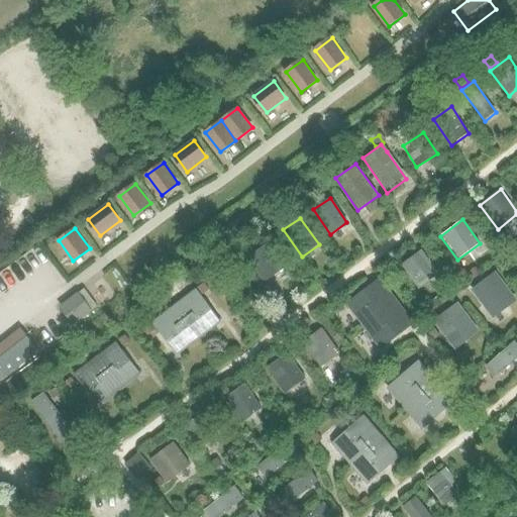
[(510,234),(501,241),(508,250),(516,243),(510,234)]
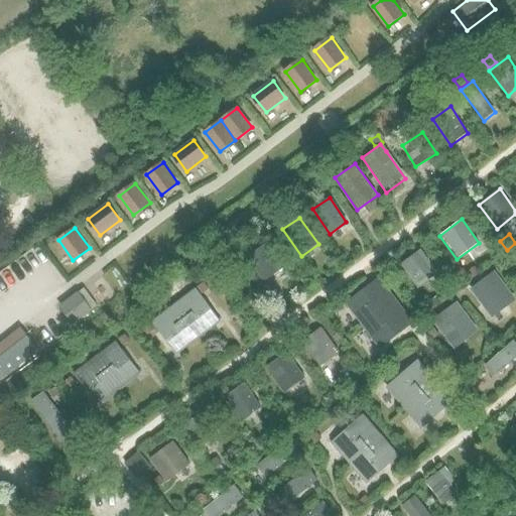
[(247,258),(264,282),(285,266),(267,243),(247,258)]
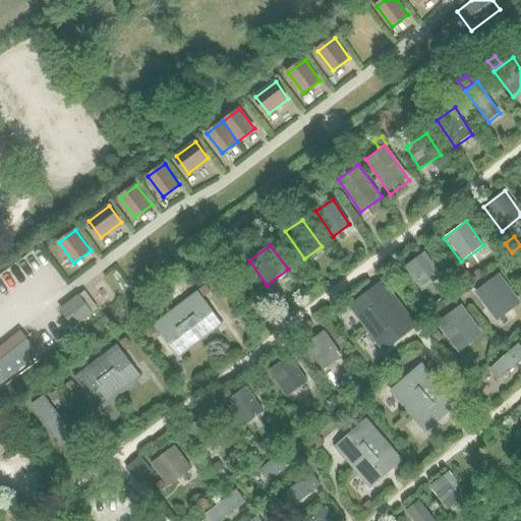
[(405,267),(422,291),(444,276),(425,251),(405,267)]
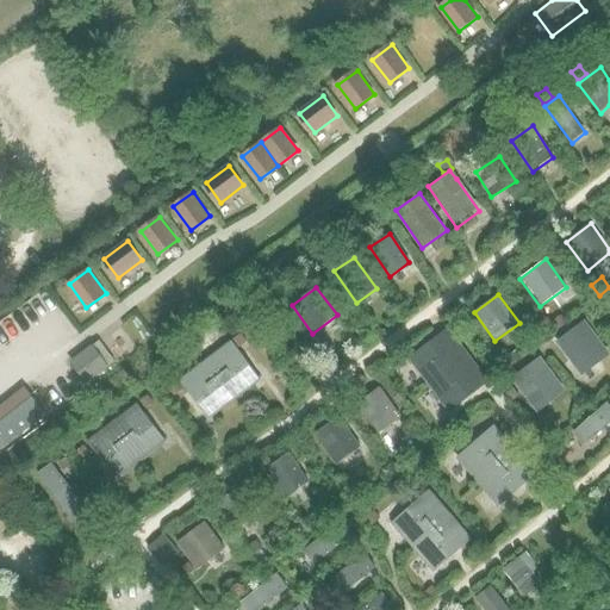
[(602,300),(593,306),(598,315),(607,309),(602,300)]
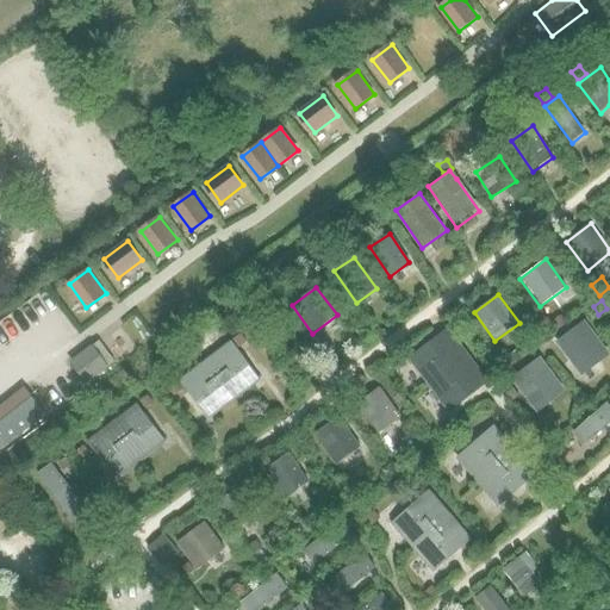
[(592,306),(584,311),(589,319),(597,315),(592,306)]
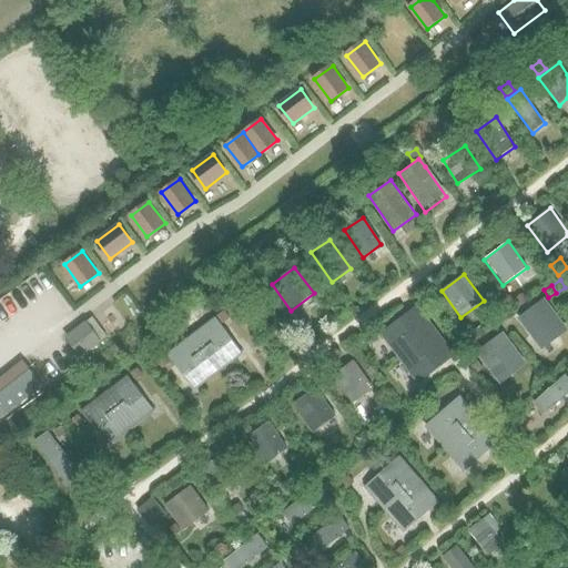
[(523,295),(516,300),(520,307),(528,302),(523,295)]
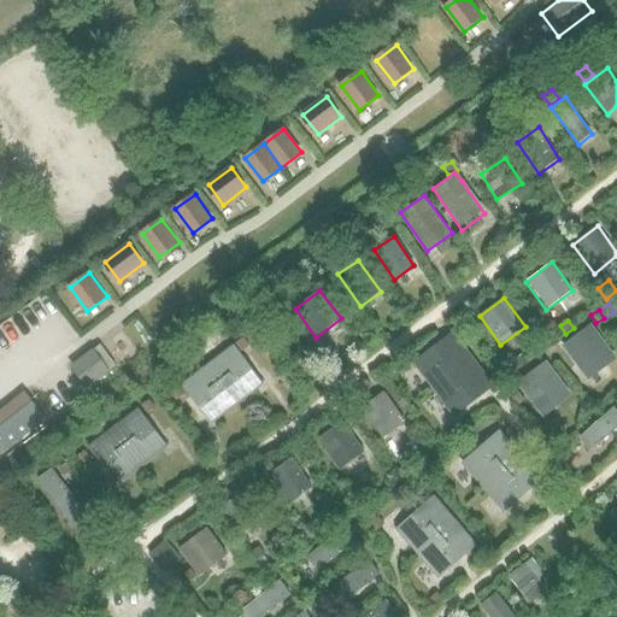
[(562,346),(588,380),(616,358),(616,356),(592,323),(562,346)]
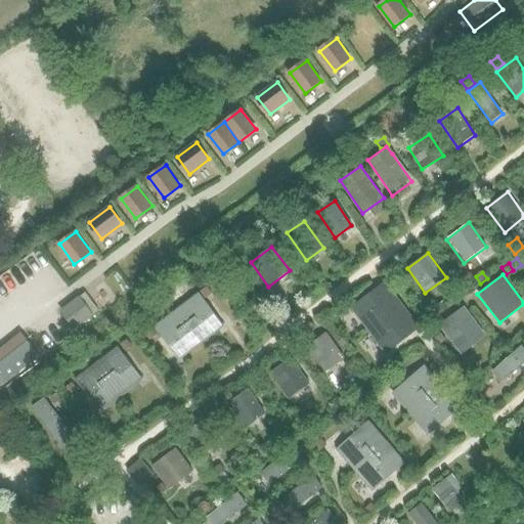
[(262,278),(257,282),(262,290),(267,286),(262,278)]
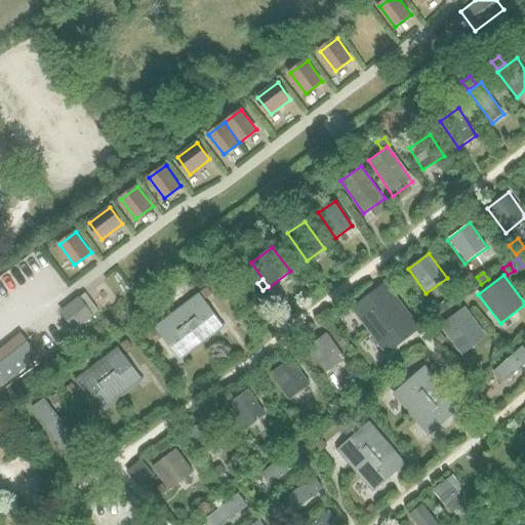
[(352,308),(369,331),(404,305),(386,281),(352,308)]
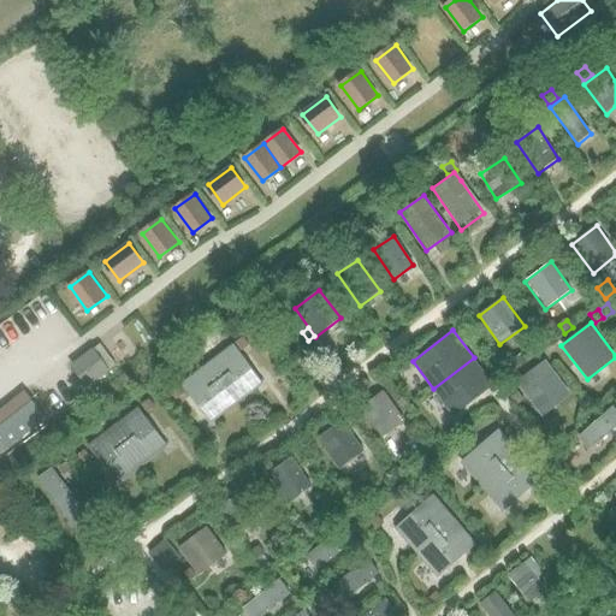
[(244,336),(236,342),(242,349),(249,343),(244,336)]
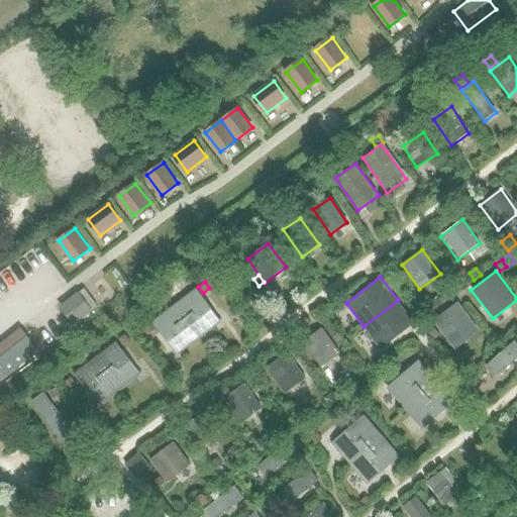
[(196,290),(175,306),(200,339),(222,322),(196,290)]
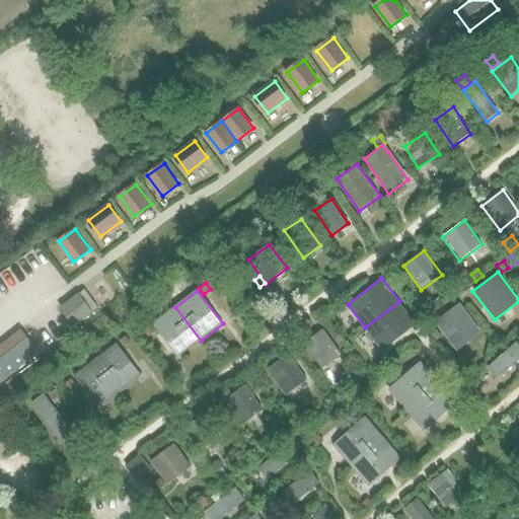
[(61,306),(75,324),(91,312),(78,294),(61,306)]
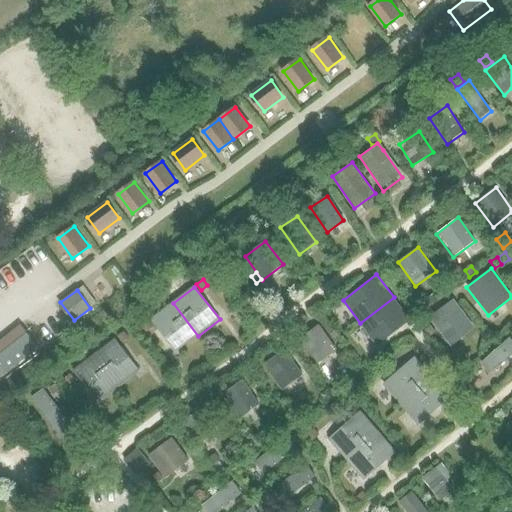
[(434,294),(426,299),(431,306),(438,301),(434,294)]
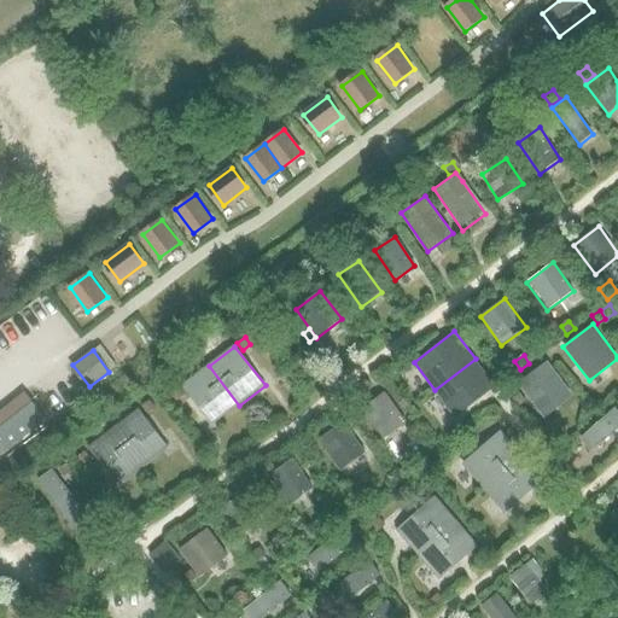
[(476,359),(435,390),(455,418),(496,386),(476,359)]
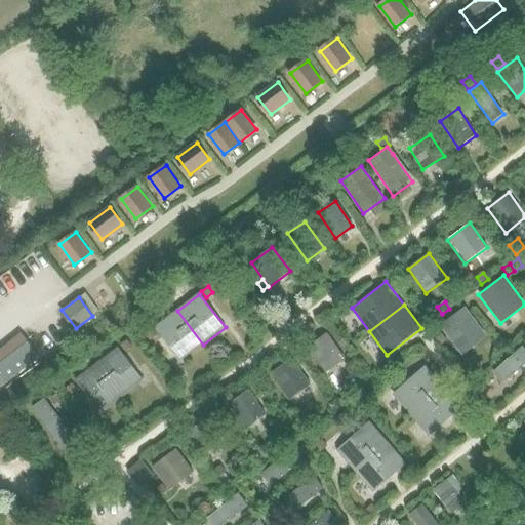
[(339,307),(333,311),(338,317),(344,313),(339,307)]
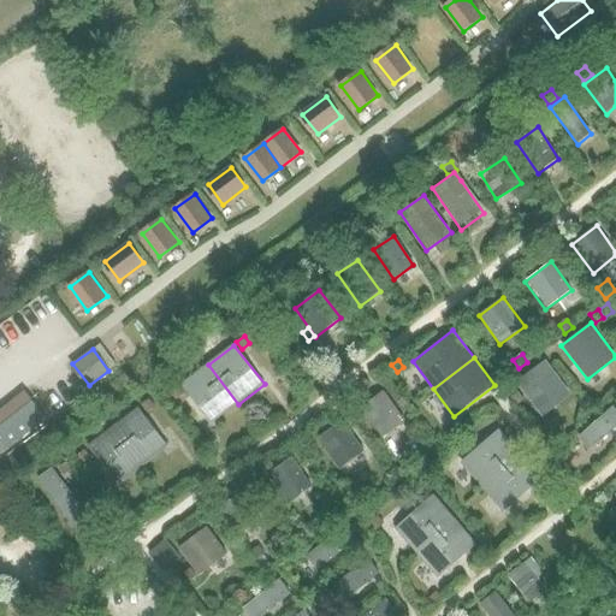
[(516,381),(542,415),(572,394),(545,360),(516,381)]
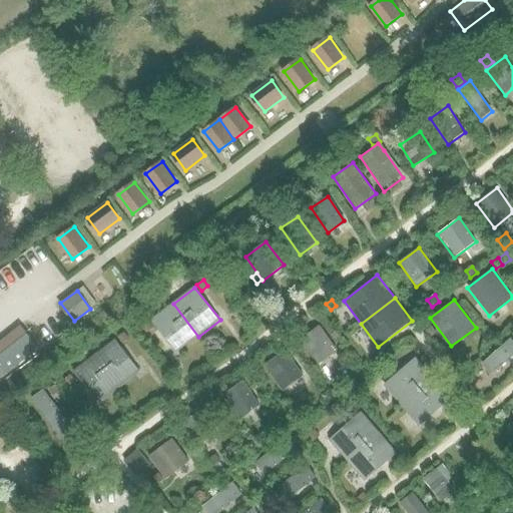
[(151,321),(176,354),(198,337),(173,304),(151,321)]
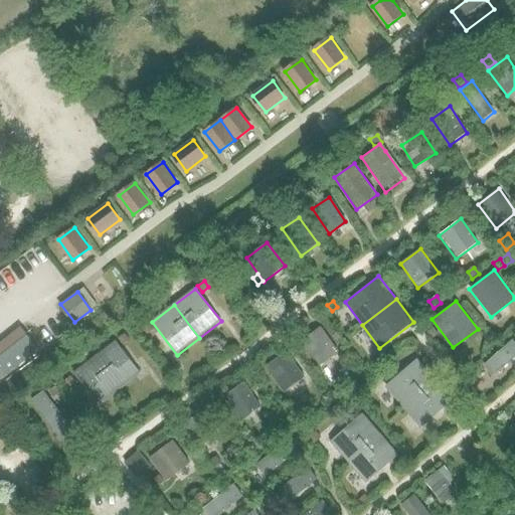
[(149,322),(144,327),(148,333),(154,329),(149,322)]
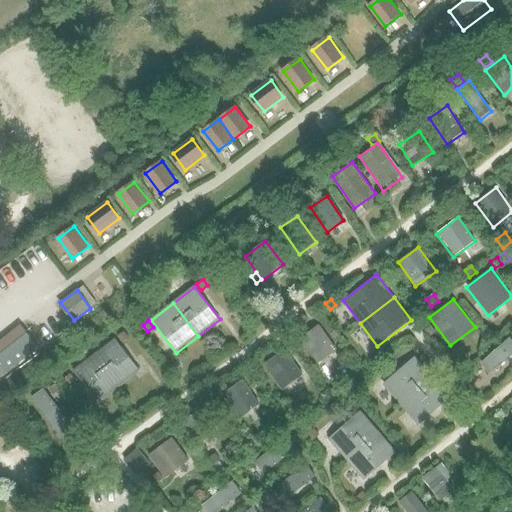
[(0,340),(0,378),(39,348),(21,325),(0,340)]
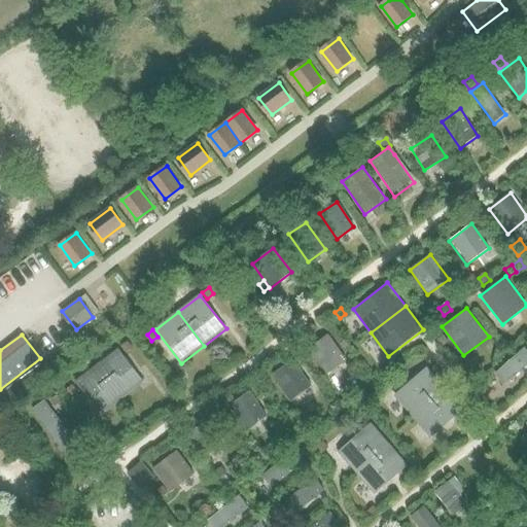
[(309,348),(326,374),(346,360),(328,335),(309,348)]
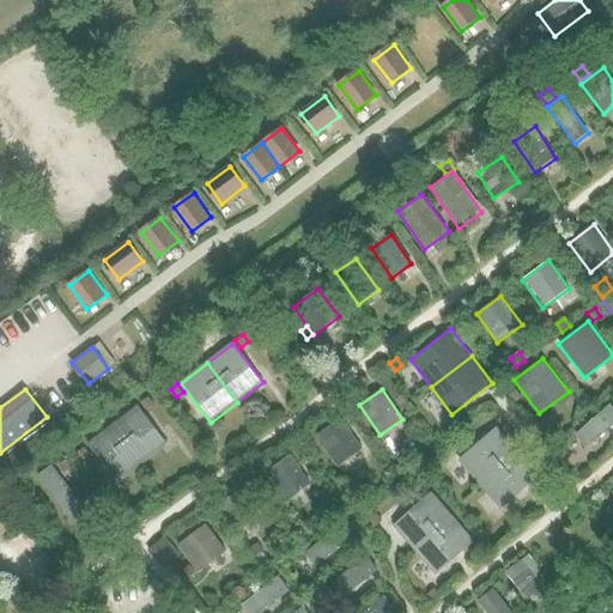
[(514,390),(508,395),(514,404),(521,398),(514,390)]
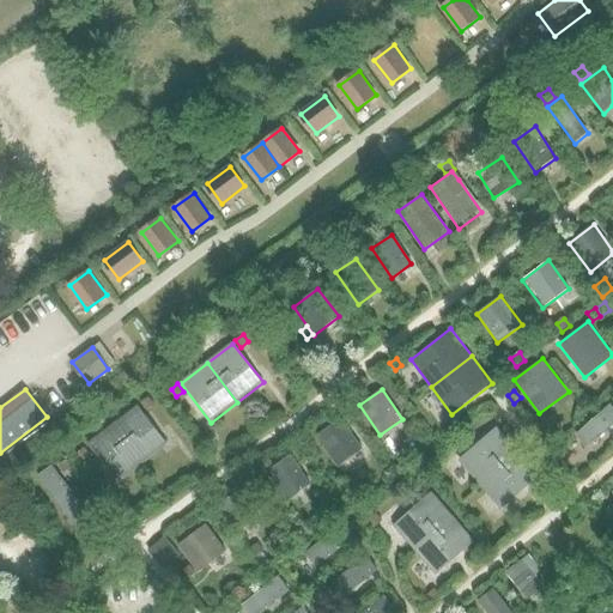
[(149,396),(141,402),(147,410),(155,405),(149,396)]
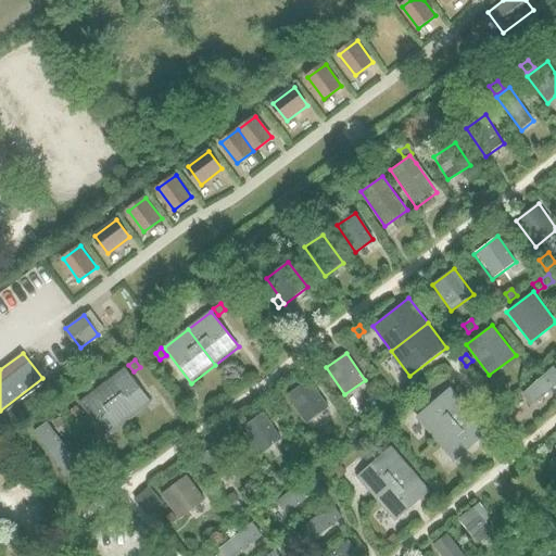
[(125,368),(102,386),(129,422),(152,404),(125,368)]
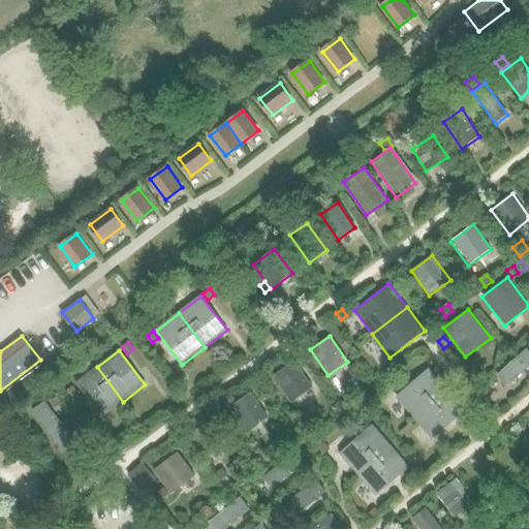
[(272,376),(290,403),(313,387),(294,361),(272,376)]
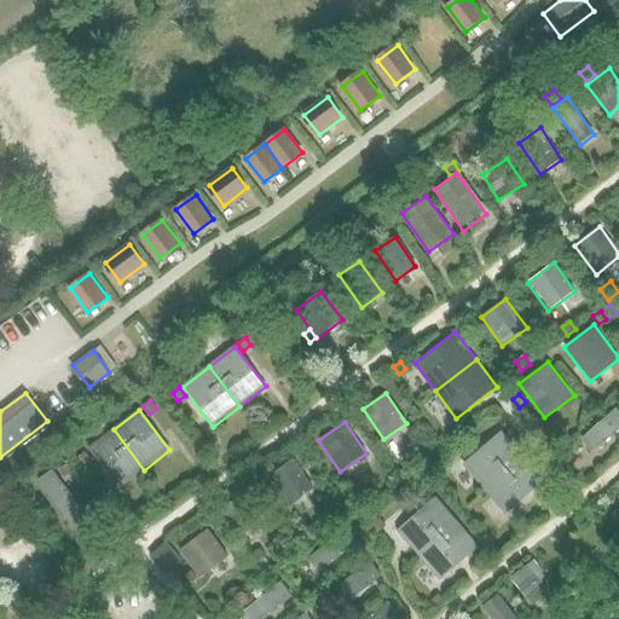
[(461,422),(451,428),(457,437),(466,429),(461,422)]
